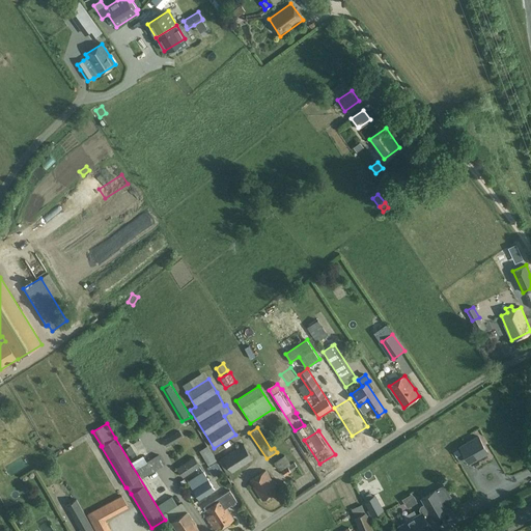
[(179,431),(163,441),(166,447),(183,438),(179,431)]
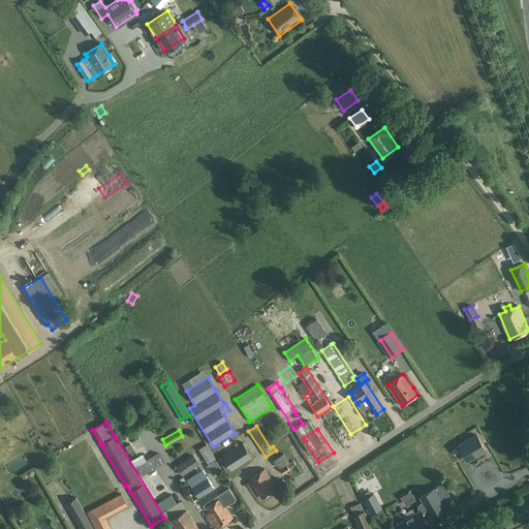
[(476,435),(459,445),(467,461),(486,450),(476,435)]
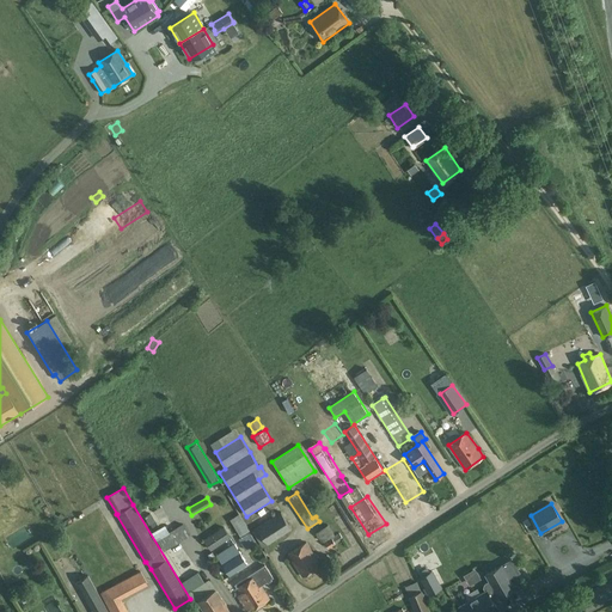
[(245,550),(256,544),(237,509),(227,515),(240,538),(238,539),(245,550)]
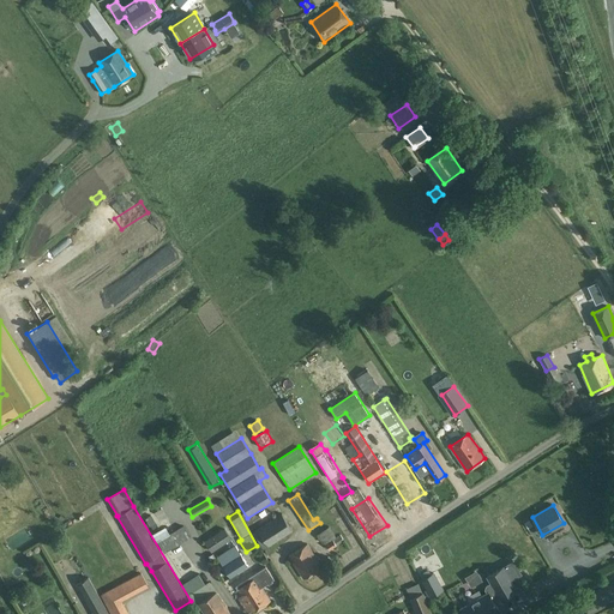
[(281,513),(252,533),(263,549),(292,530),(281,513)]
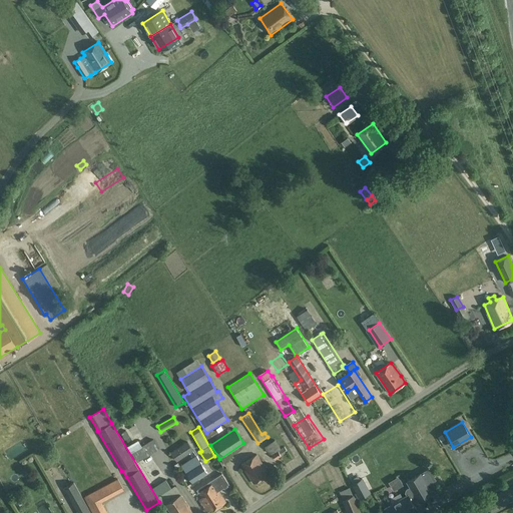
[(153,439),(131,452),(137,462),(158,449),(153,439)]
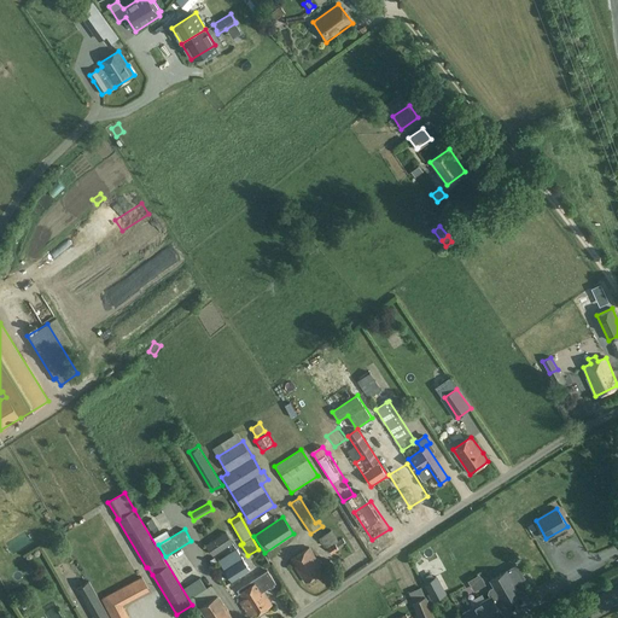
[(331,530),(320,537),(327,547),(338,540),(331,530)]
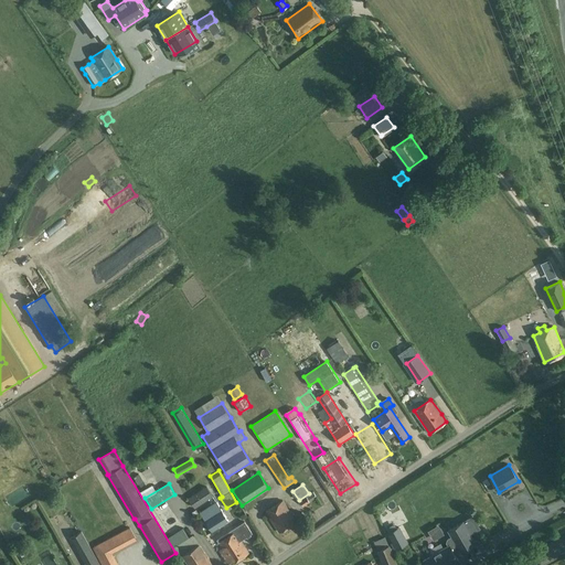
[(188,498),(194,509),(213,497),(206,486),(188,498)]
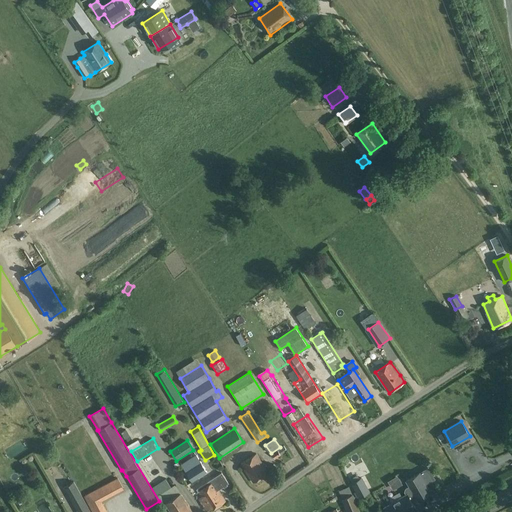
[(272,454),(275,459),(287,451),(284,446),(272,454)]
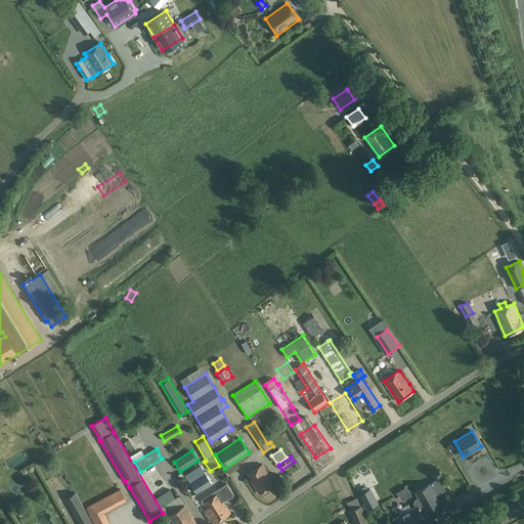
[(262,465),(247,475),(259,494),(274,484),(262,465)]
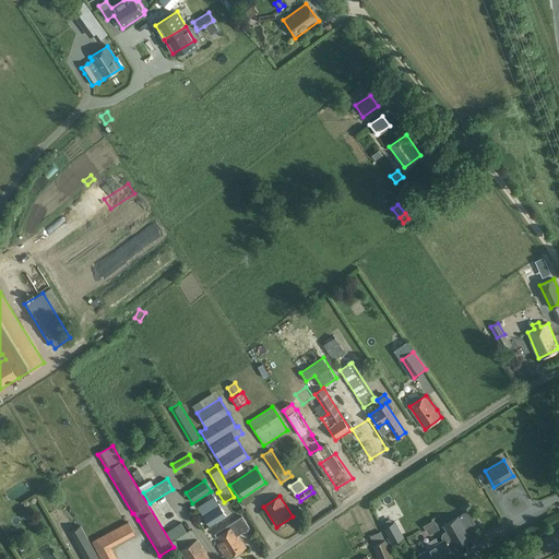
[(214,497),(198,508),(210,527),(227,515),(214,497)]
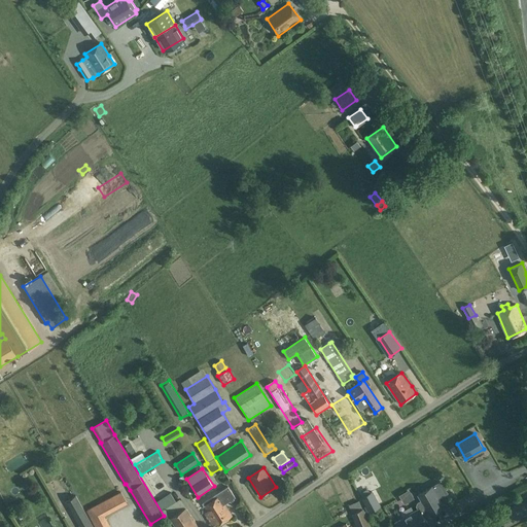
[(447,473),(452,483),(459,479),(455,469),(447,473)]
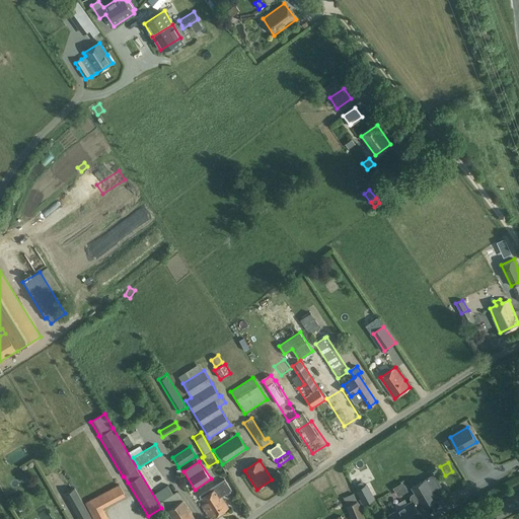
[(145,472),(154,492),(165,487),(156,467),(145,472)]
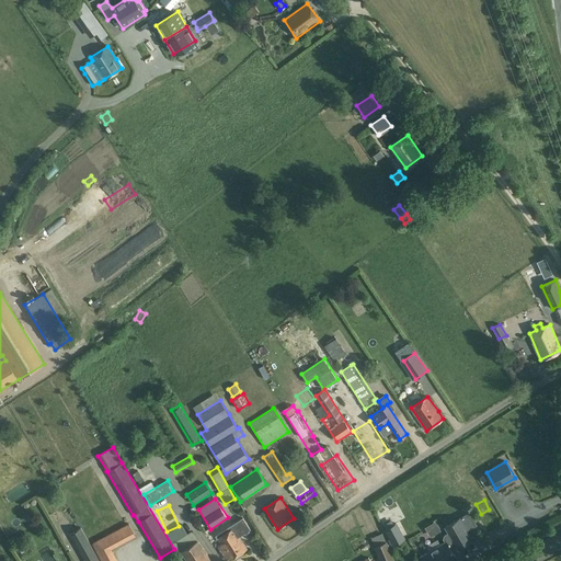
[(450,547),(456,544),(458,547),(472,539),(467,529),(476,524),(469,513),(445,527),(449,533),(445,535),(444,538),(446,541),(421,556),(423,559),(421,560),(420,560),(448,560),(456,557),(450,547)]
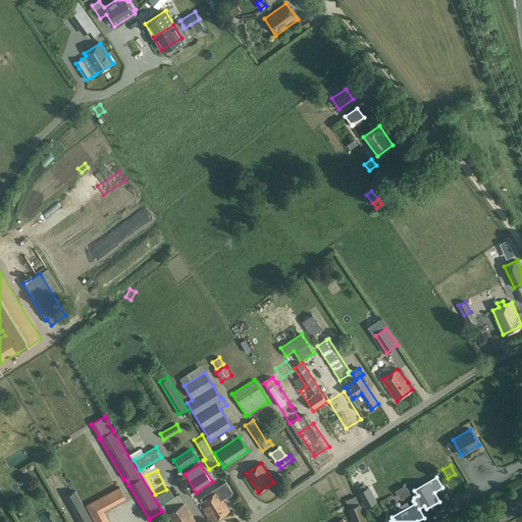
[(226,482),(201,499),(206,507),(203,509),(211,521),(214,519),(215,520),(229,511),(222,500),(232,492),(226,482)]
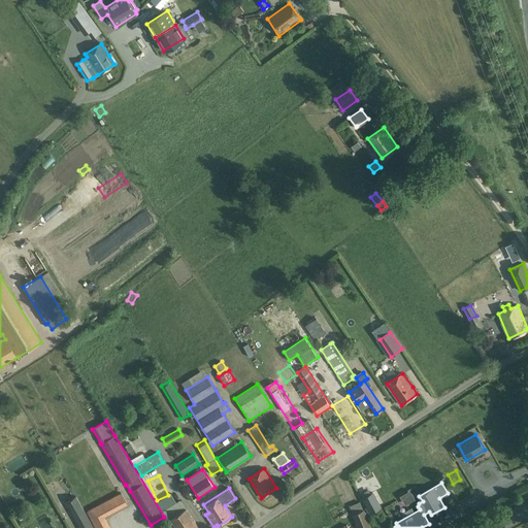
[(373,492),(362,498),(369,514),(382,507),(373,492)]
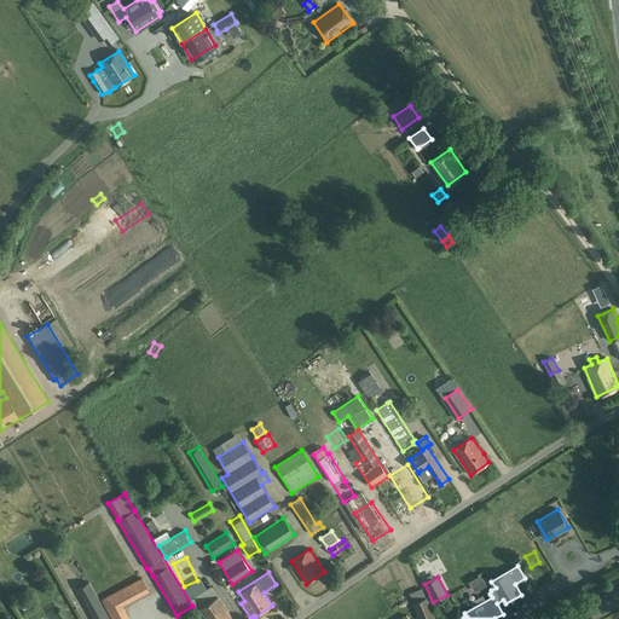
[(110,618),(90,582),(77,589),(94,618),(110,618)]
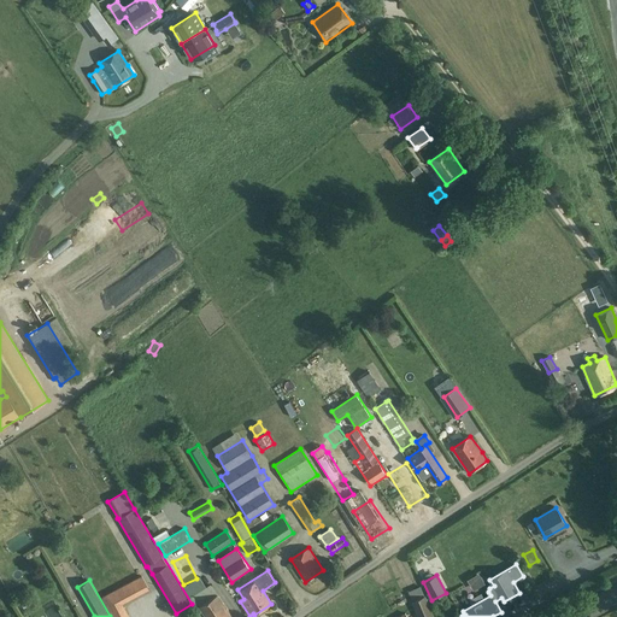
[(233,616),(217,594),(199,606),(206,616),(233,616)]
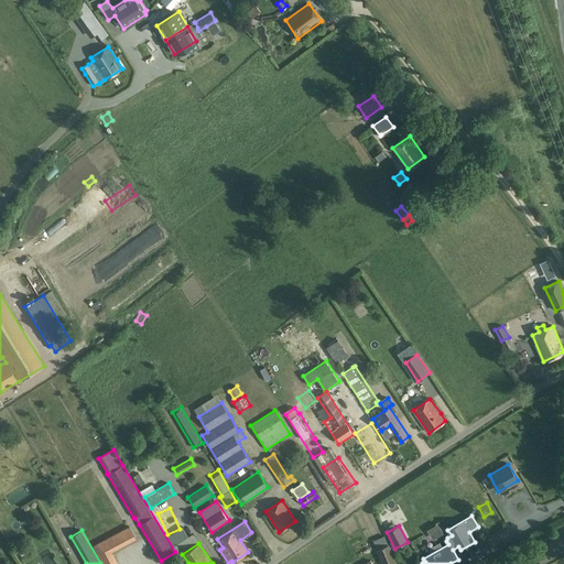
[(396,563),(388,544),(387,544),(386,543),(377,546),(378,549),(376,550),(381,563),(396,563)]
